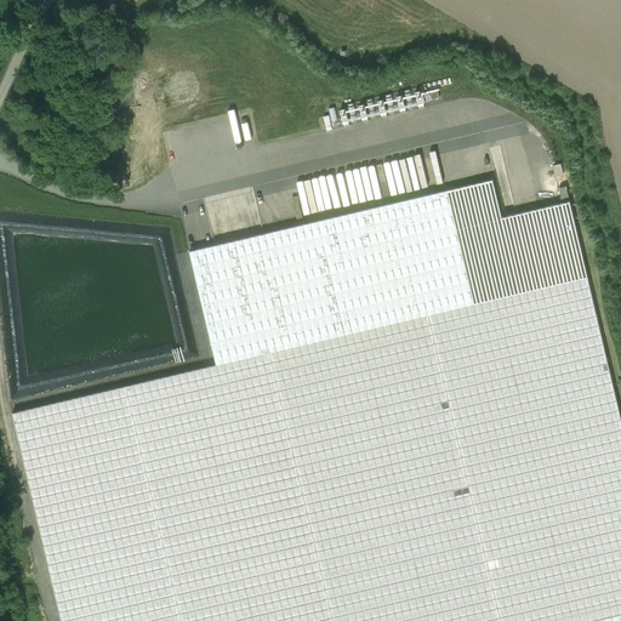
[(411,90),(404,91),(409,109),(415,108),(411,90)]
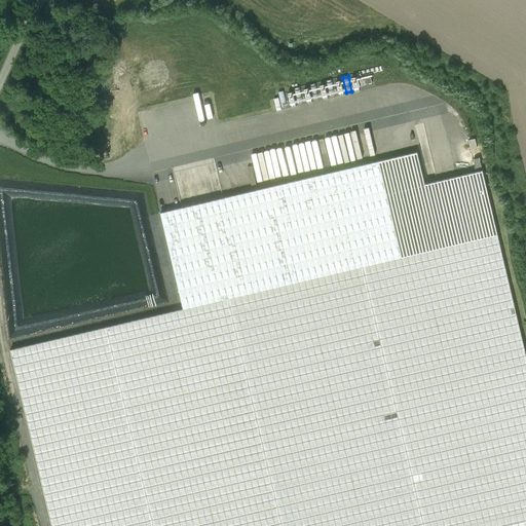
[(371,77),(360,80),(362,86),(372,83),(371,77)]
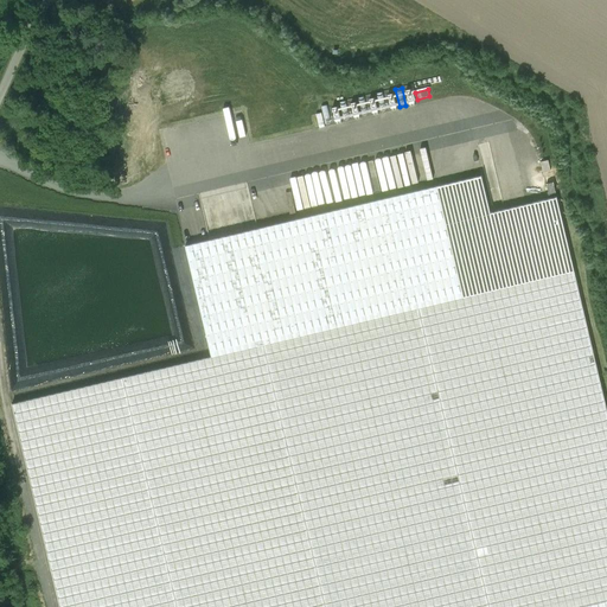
[(377,94),(381,112),(387,109),(383,93),(377,94)]
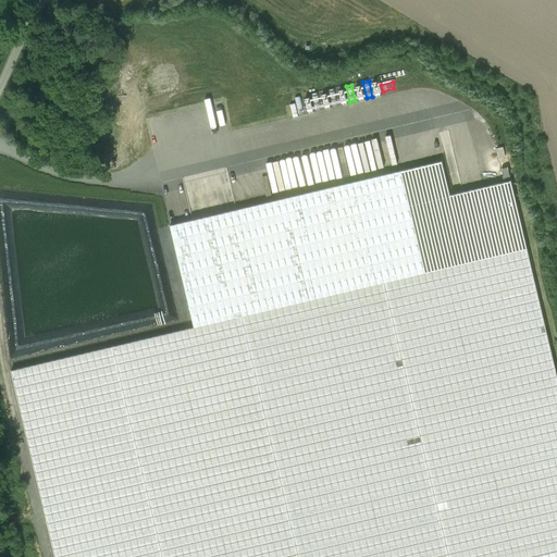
[(334,88),(329,90),(333,106),(338,104),(334,88)]
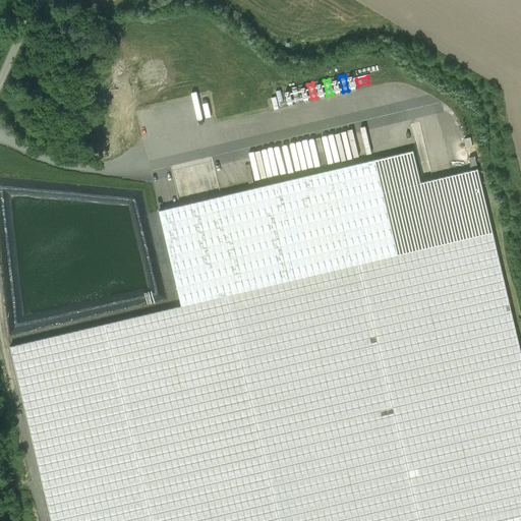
[(297,87),(292,88),(295,103),(300,102),(297,87)]
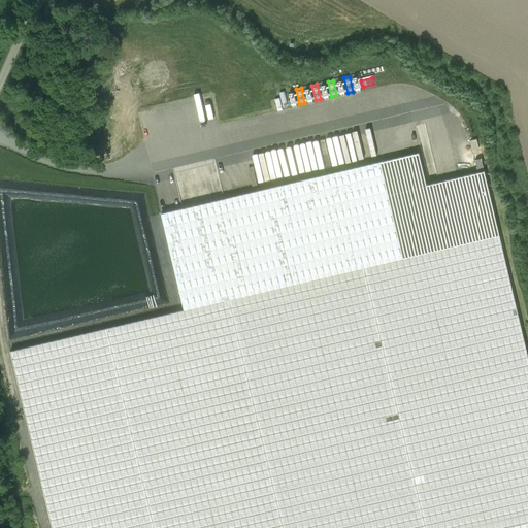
[(285,92),(279,93),(283,108),(289,106),(285,92)]
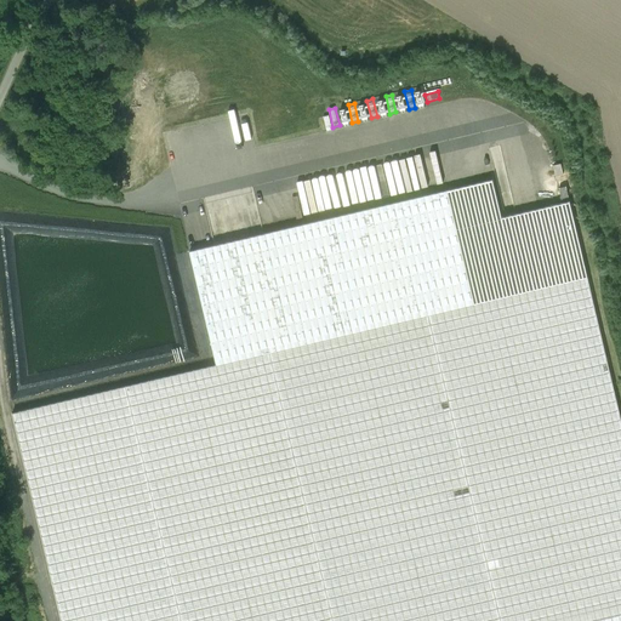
[(60,620),(594,620),(620,615),(620,420),(570,203),(563,204),(501,218),(493,181),(189,252),(215,364),(11,412),(60,620)]
